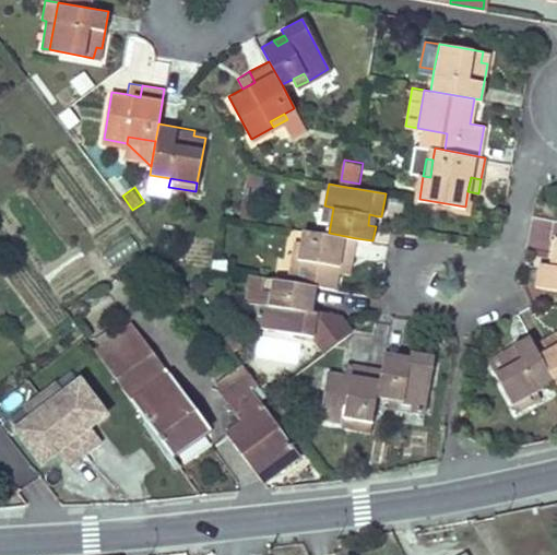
[(324,205),(322,219),(331,221),(333,208),(324,205)]
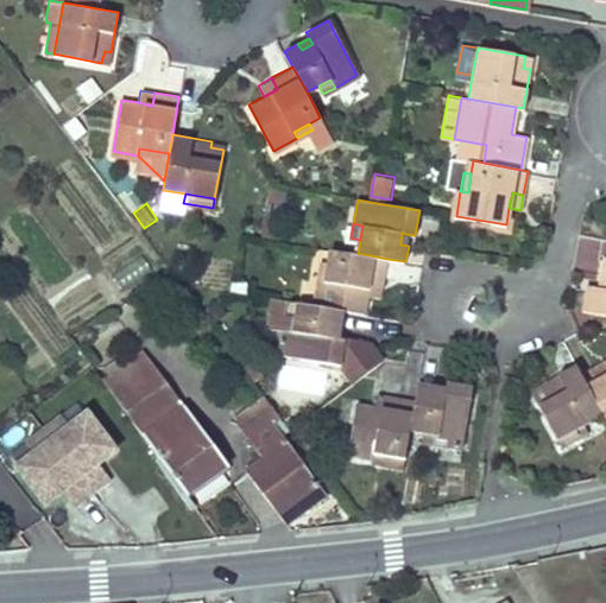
[(401,245),(409,246),(411,235),(402,233),(401,245)]
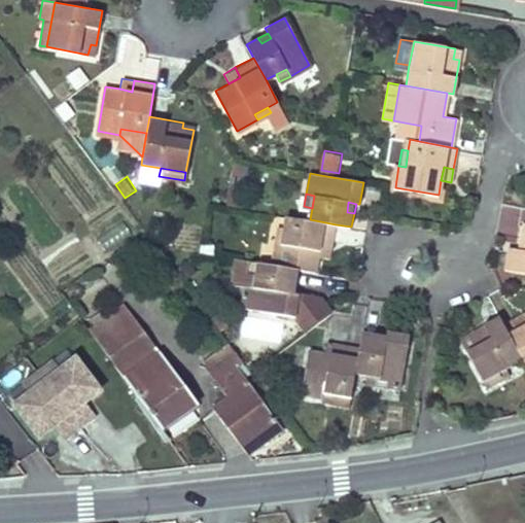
[(503,203),(500,231),(517,233),(520,205),(503,203)]
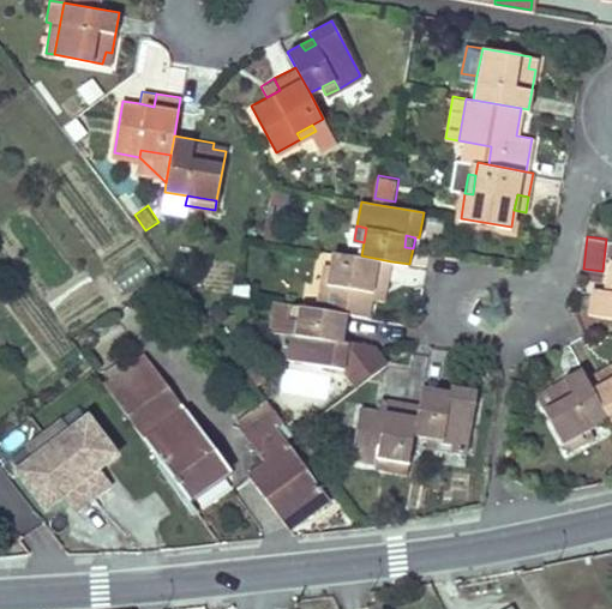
[(319,279),(315,306),(348,312),(370,317),(372,297),(376,282),(387,284),(391,261),(361,255),(334,251),(331,263),(328,281),(319,279)]
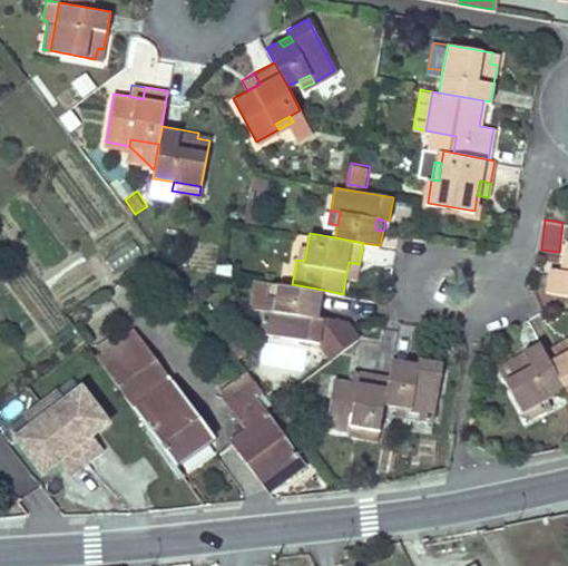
[(567,240),(565,240),(560,270),(549,267),(545,290),(567,293),(567,240)]
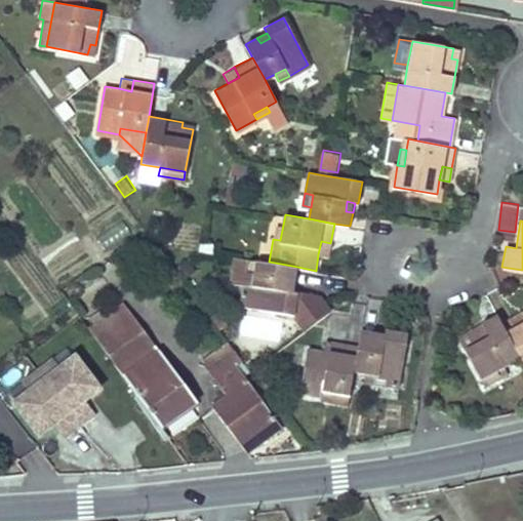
[(276,224),(273,239),(280,240),(283,225),(276,224)]
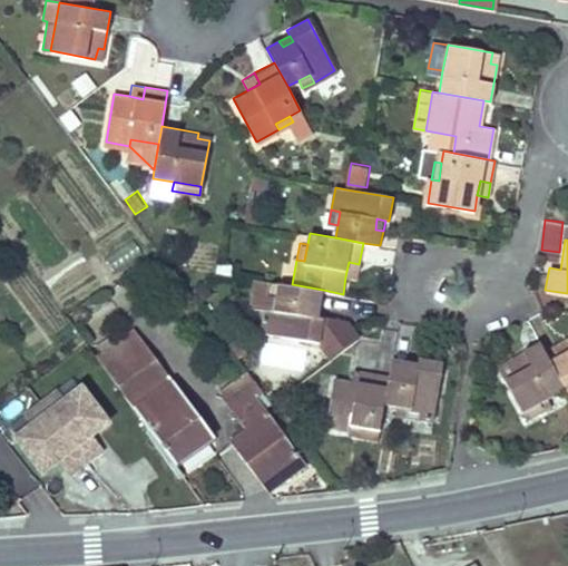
[(349,262),(345,276),(356,279),(359,264),(349,262)]
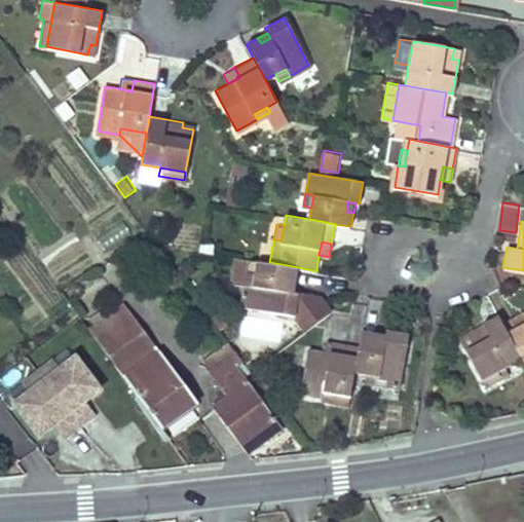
[(269,262),(236,256),(232,280),(245,283),(241,304),(295,314),(300,291),(294,290),(287,289),(289,281),(296,282),(298,267),(269,262)]
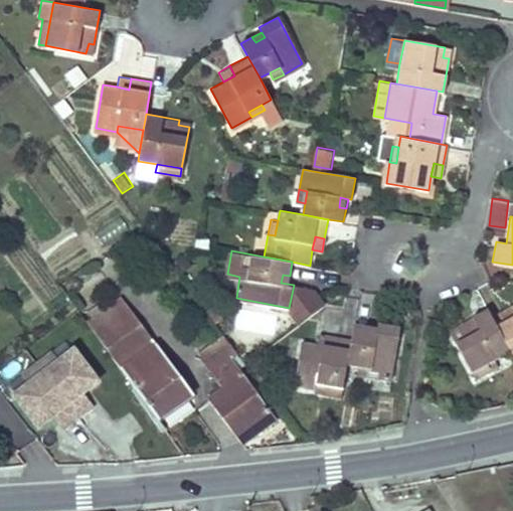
[(281,283),(288,284),(290,276),(283,275),(281,283)]
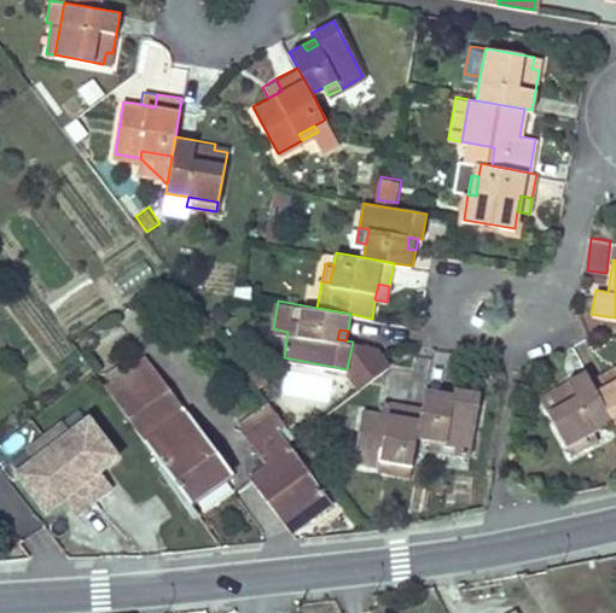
[(146,357),(108,385),(138,427),(190,498),(230,470),(202,431),(146,357)]
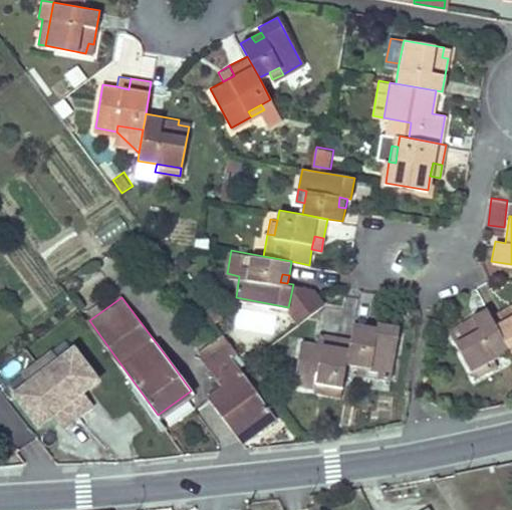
[(211,301),(204,306),(215,321),(222,315),(211,301)]
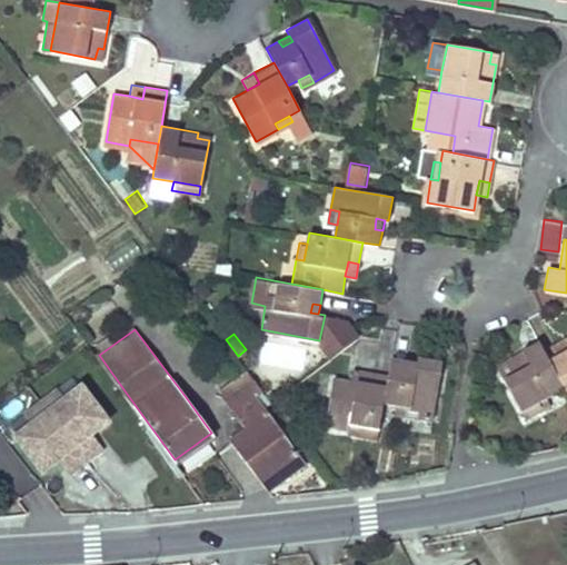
[(563,339),(545,350),(564,387),(566,392),(566,347),(563,339)]
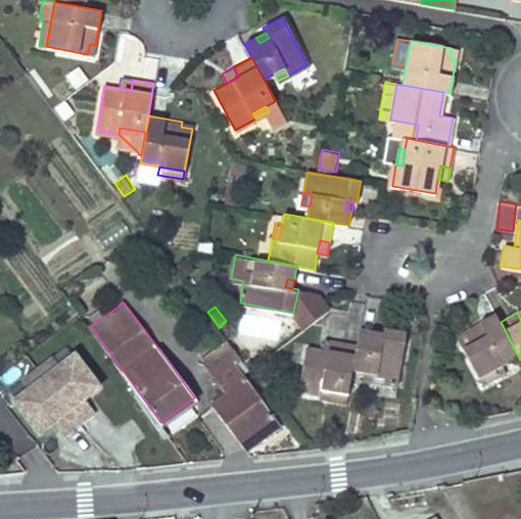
[(459,340),(479,378),(502,365),(518,356),(501,322),(495,314),(465,330),(468,335),(459,340)]
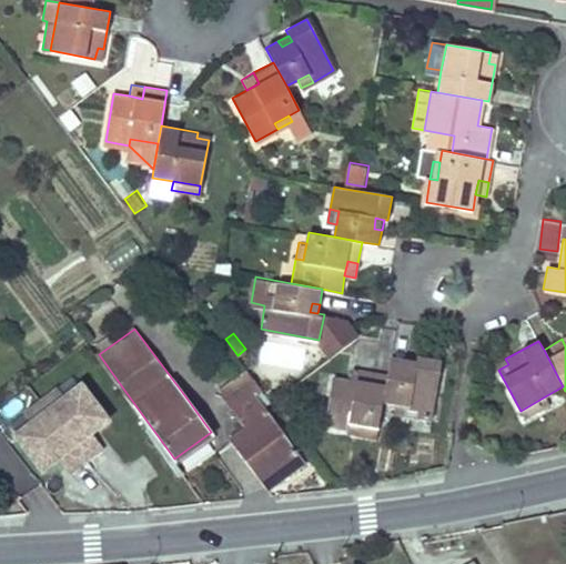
[(388,373),(383,401),(395,403),(408,406),(407,414),(432,419),(442,360),(418,356),(417,361),(415,369),(405,366),(407,359),(392,356),(388,373)]
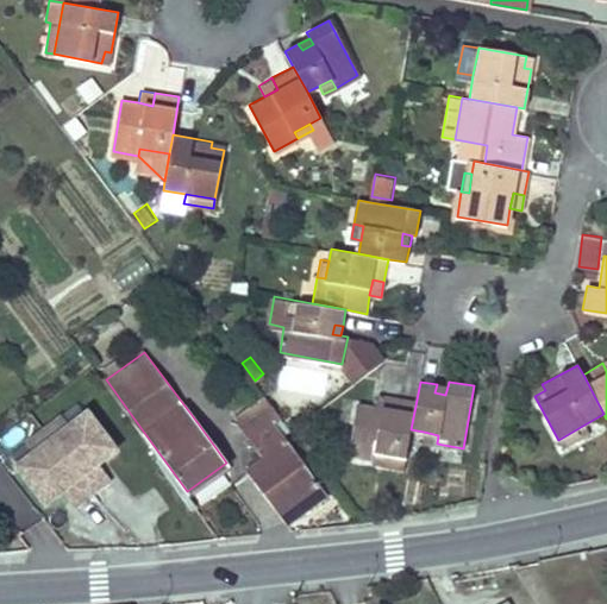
[(448,387),(437,384),(435,392),(445,395),(448,387)]
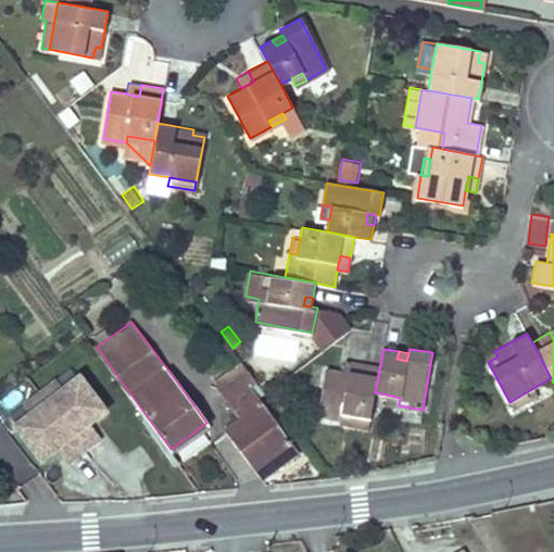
[(318,415),(341,419),(342,413),(370,417),(375,392),(380,365),(344,360),(343,371),(327,367),(318,415)]
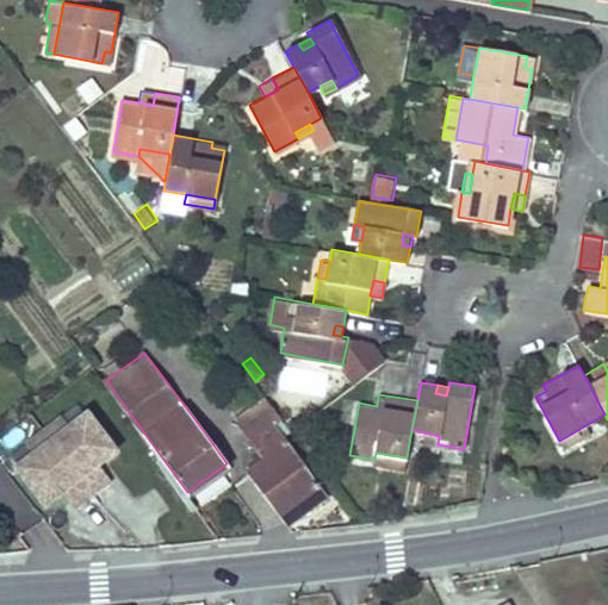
[(262,459),(248,471),(287,521),(327,492),(273,420),(278,417),(264,397),(235,417),(262,459)]
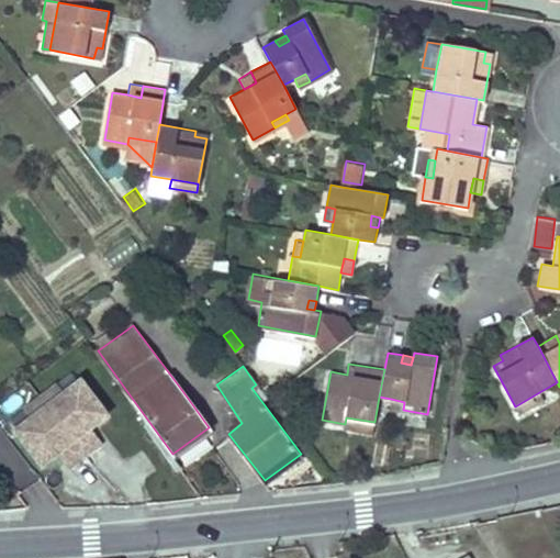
[(64,393),(89,426),(108,413),(81,379),(64,393)]
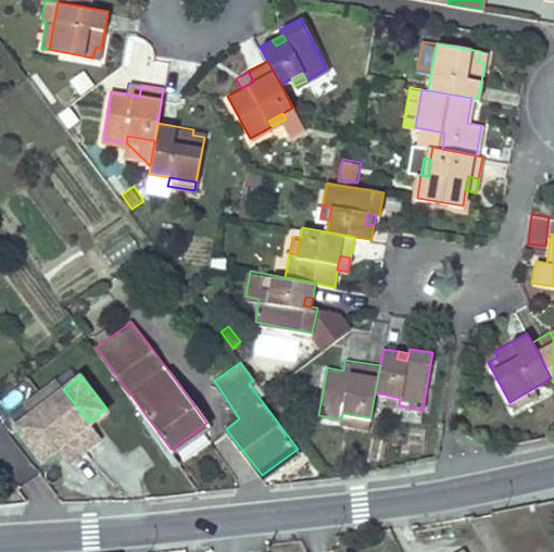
[(57,380),(27,402),(35,412),(60,444),(70,458),(99,435),(88,422),(63,389),(57,380)]
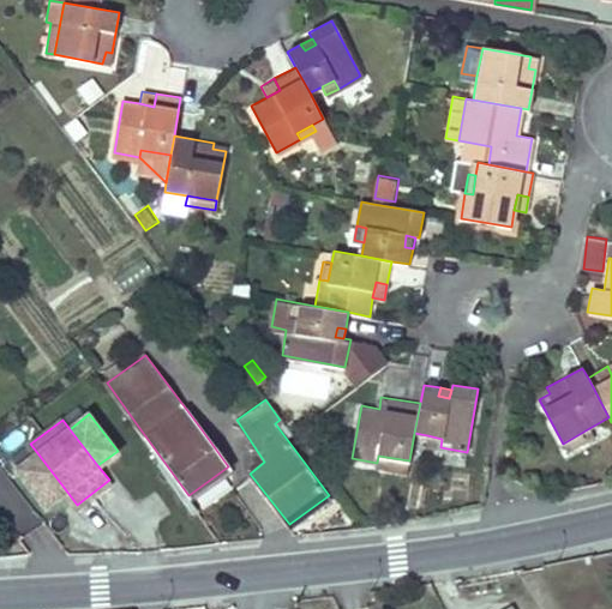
[(589,428),(563,444),(567,452),(594,436),(589,428)]
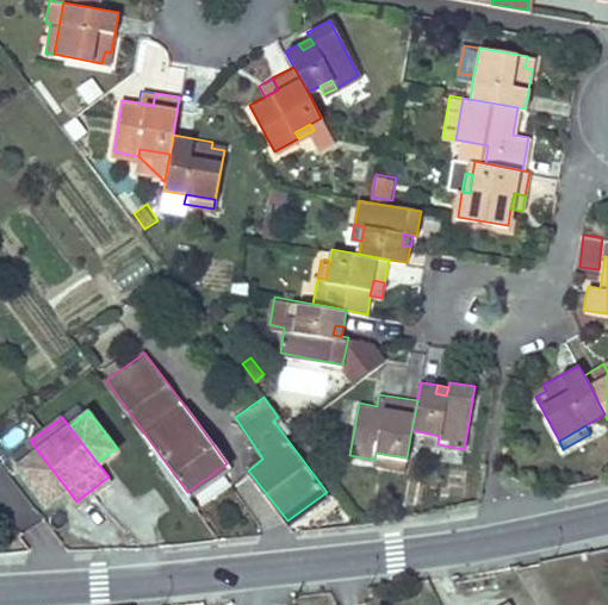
[(425,432),(422,442),(438,444),(439,436),(425,432)]
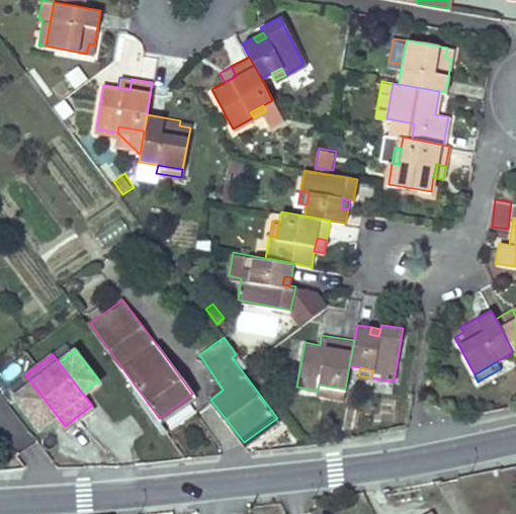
[(56,414),(32,383),(17,395),(40,425),(56,414)]
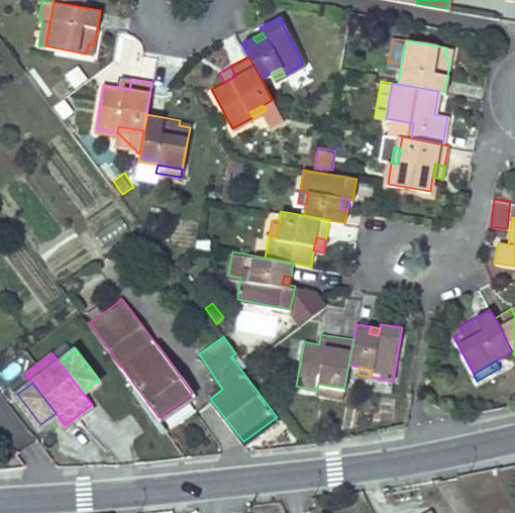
[(317,390),(316,394),(342,398),(344,388),(318,384),(317,390)]
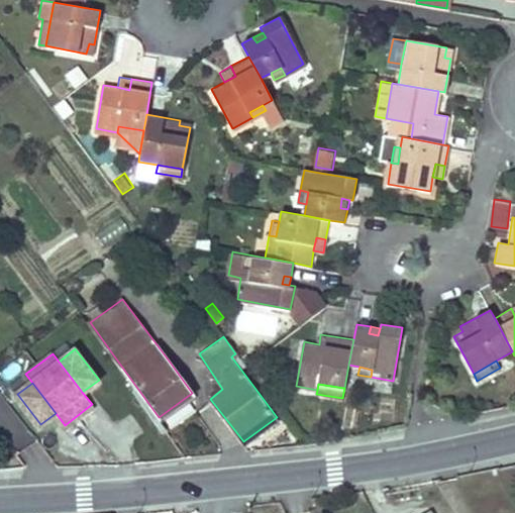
[(182,449),(176,440),(165,444),(172,454),(182,449)]
